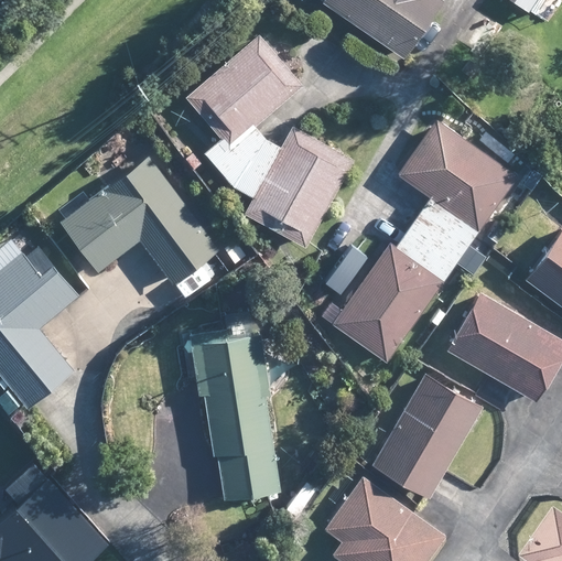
[(324,0),(323,3),(404,60),(436,12),(443,2),(439,0),(324,0)]
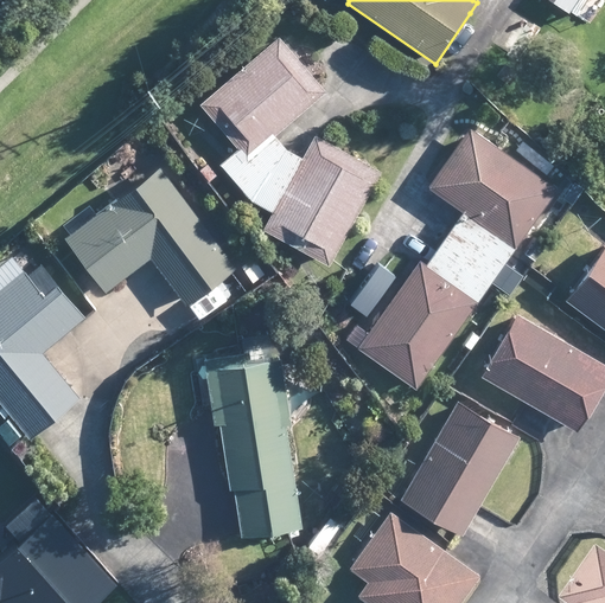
[(567,0),(583,10),(587,0),(567,0)]
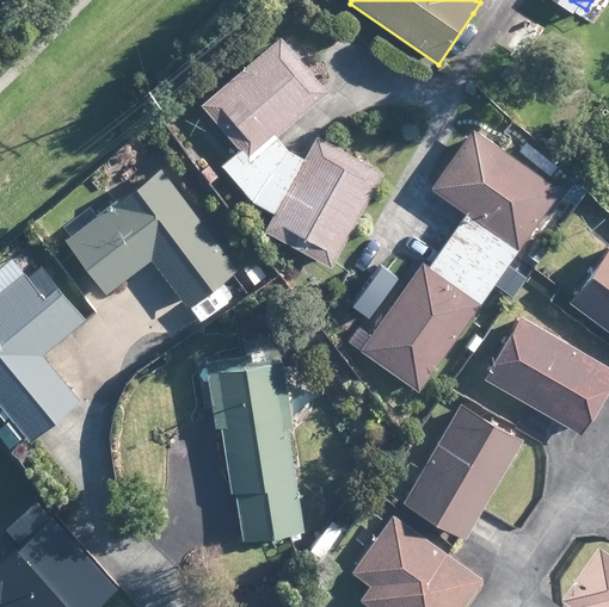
[(328,93),(321,84),(281,38),(202,106),(240,150),(229,160),(226,163),(222,167),(253,204),(275,216),(265,233),(331,270),(383,174),(318,138),(305,161),(288,153),(276,138),(328,93)]
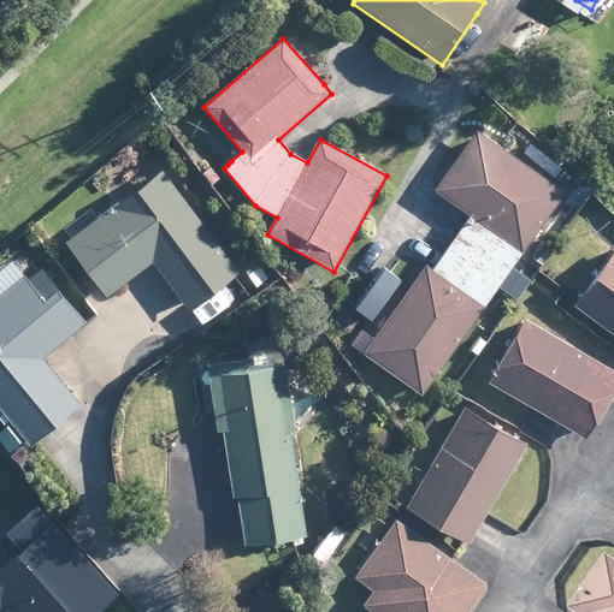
[(452,242),(505,280),(565,194),(477,131),(436,189),(435,191),(470,215),(452,242)]
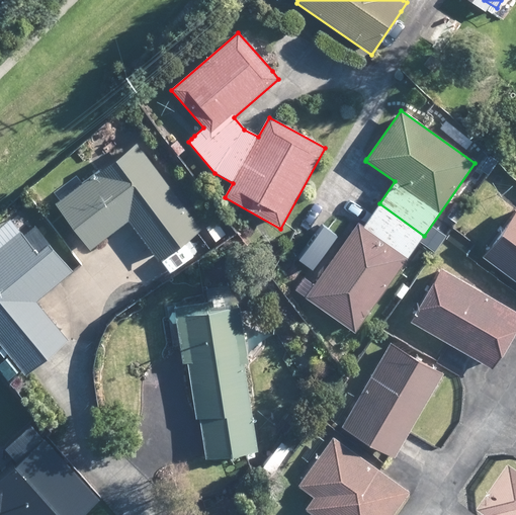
[(176,157),(184,151),(176,142),(169,148),(176,157)]
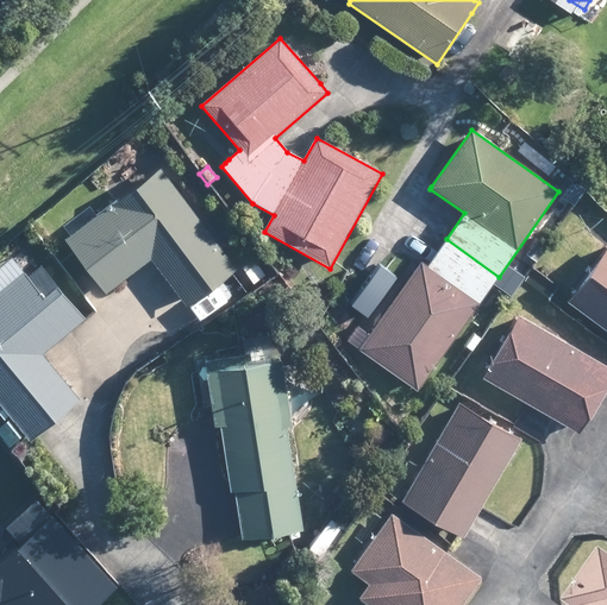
[(67,240),(91,272),(106,294),(151,259),(187,307),(237,270),(160,170),(113,205),(95,219),(69,238),(67,240)]
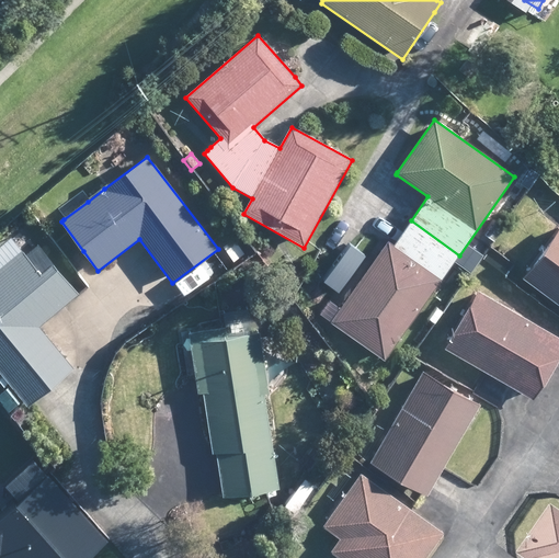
[(385,362),(459,255),(411,220),(392,247),(387,242),(339,310),(333,307),(328,303),(319,315),(385,362)]
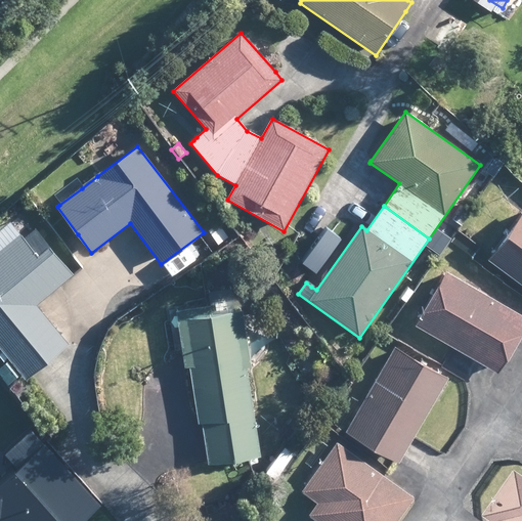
[(462,226),(464,222),(471,212),(462,206),(451,219),(462,226)]
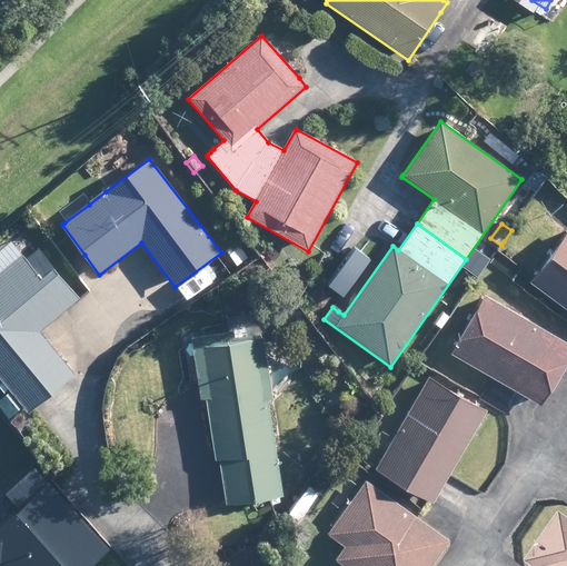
[(566,309),(566,232),(530,283),(544,293),(566,309)]
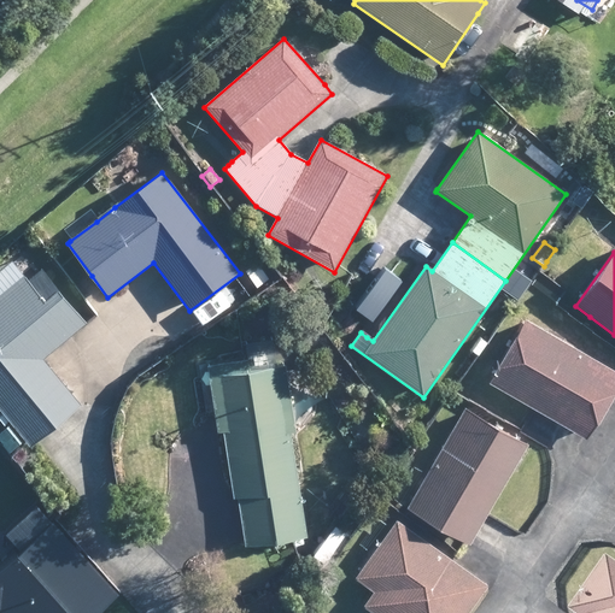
[(546,261),(544,266),(539,272),(554,283),(561,272),(546,261)]
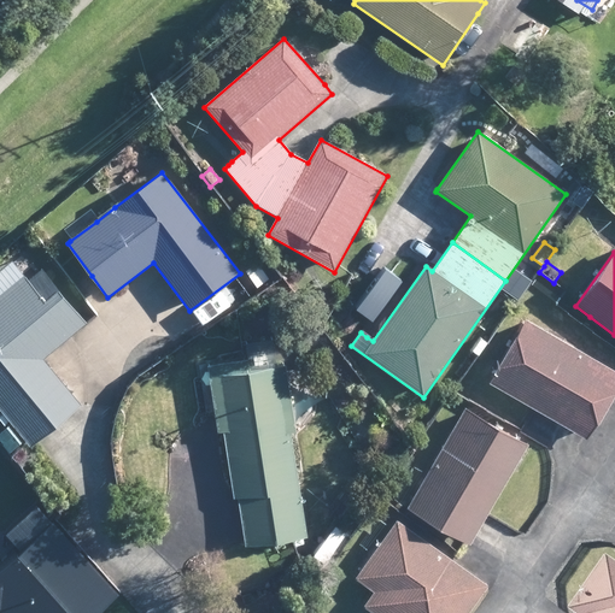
[(245,273),(257,287),(264,282),(252,269),(245,273)]
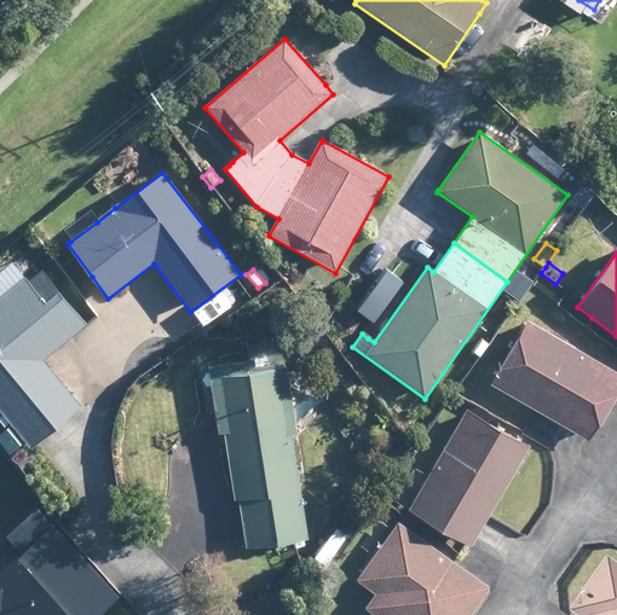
[(61,290),(53,295),(45,303),(24,278),(0,299),(0,412),(11,425),(0,434),(0,442),(10,454),(26,441),(32,448),(35,446),(82,407),(42,360),(87,324),(61,290)]
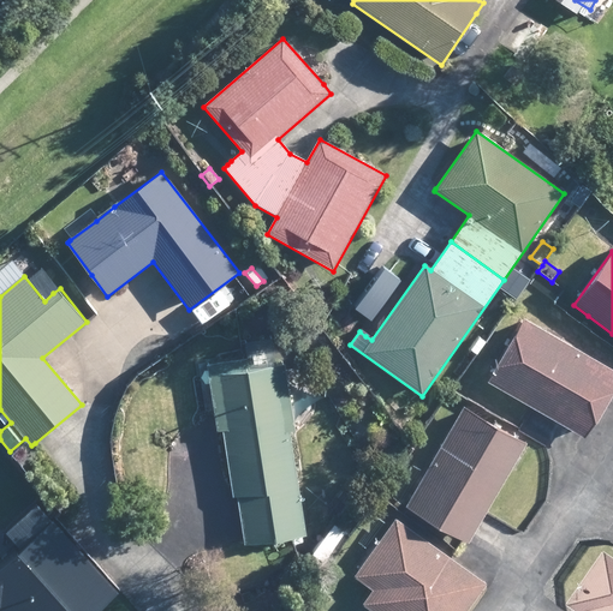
[(582,436),(612,383),(612,370),(524,319),(488,383),(530,407),(582,436)]
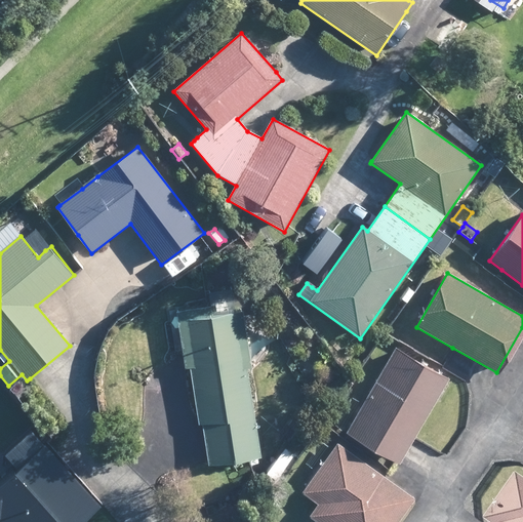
[(407,288),(400,299),(406,304),(413,293),(407,288)]
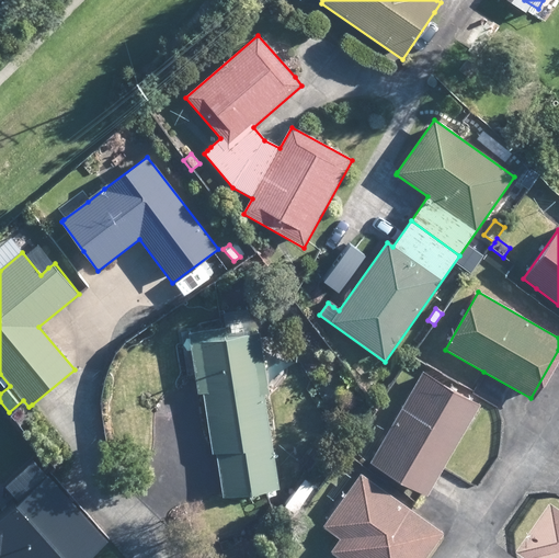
[(269,395),(259,334),(251,337),(247,310),(219,315),(221,329),(189,334),(198,396),(203,395),(212,452),(213,454),(216,453),(224,498),(278,489),(263,396),(269,395)]
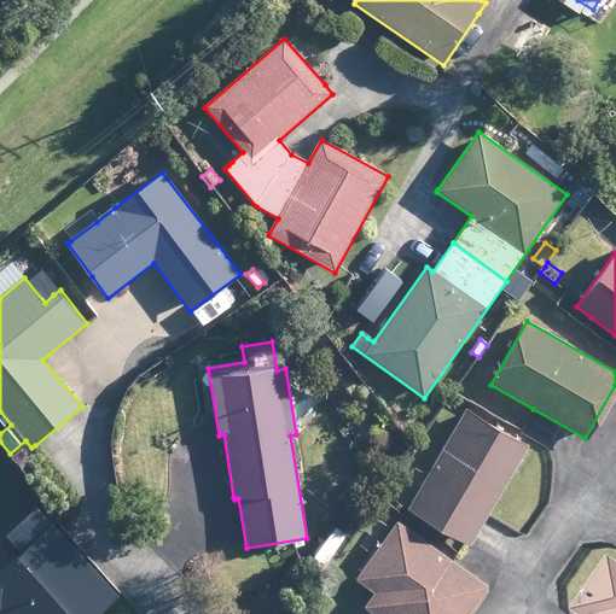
[(471,547),(486,519),(528,445),(466,410),(408,510),(471,547)]
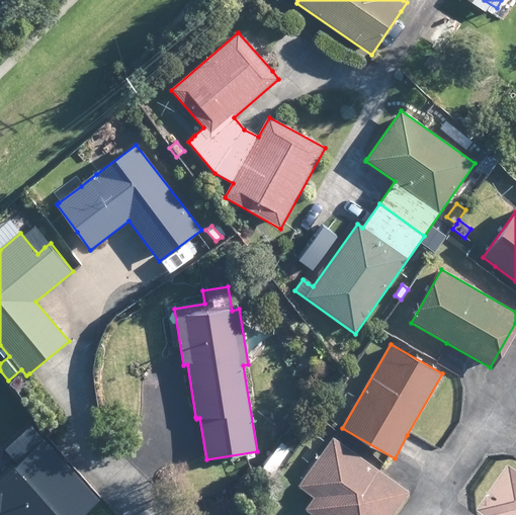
[(99,498),(55,449),(44,437),(0,477),(0,514),(82,514),(99,498)]
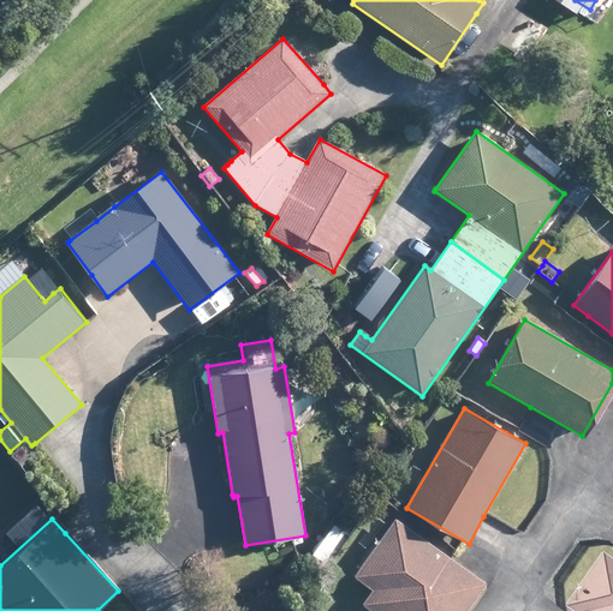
[(486,585),(456,563),(396,521),(356,579),(373,591),(362,604),(370,610),(466,610),(484,587),(486,585)]
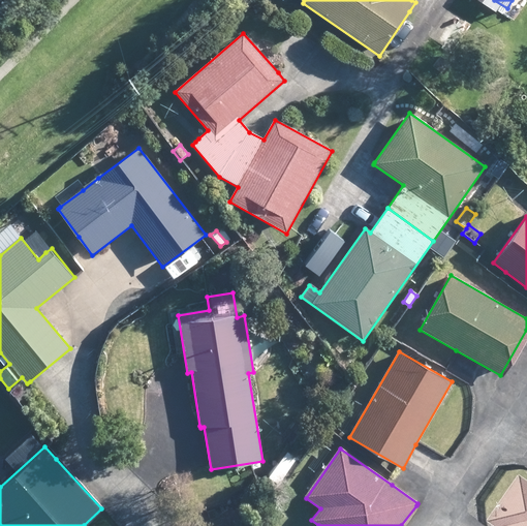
[(280,486),(296,465),(283,457),(268,476),(280,486)]
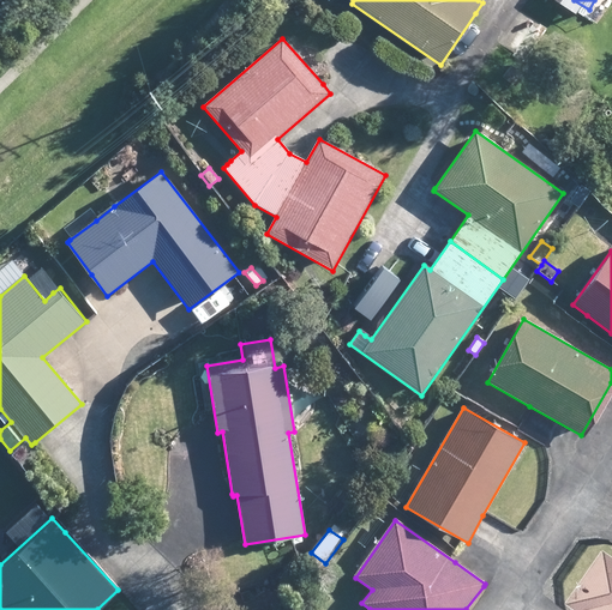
[(611,609),(611,563),(605,559),(569,609),(611,609)]
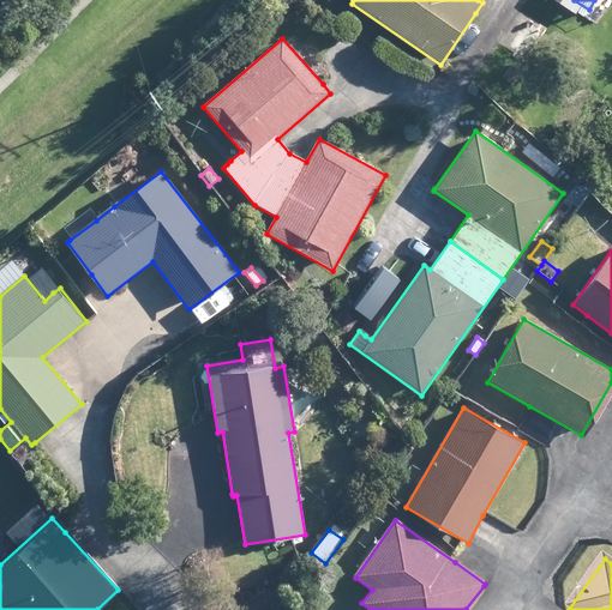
All buildings are outlined.
